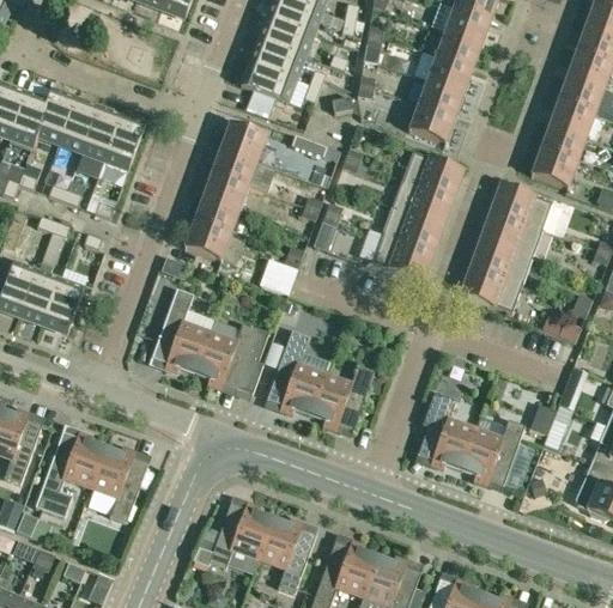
[(163,0),(161,6),(183,14),(182,17),(183,18),(190,0),(163,0)]
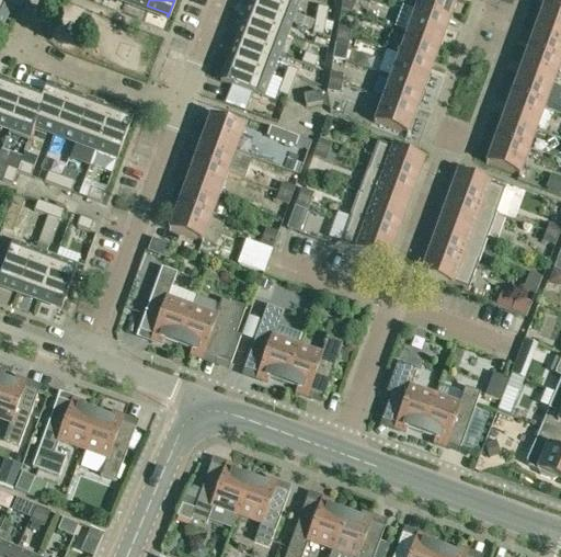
[(252,0),(247,15),(284,30),(292,9),(268,0),(252,0)]
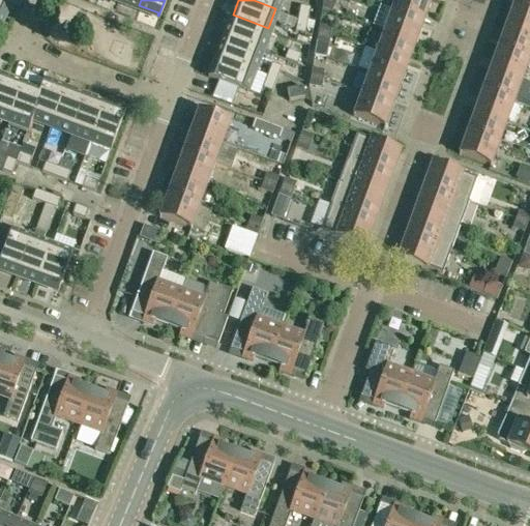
[(254,0),(275,8),(278,0),(254,0)]
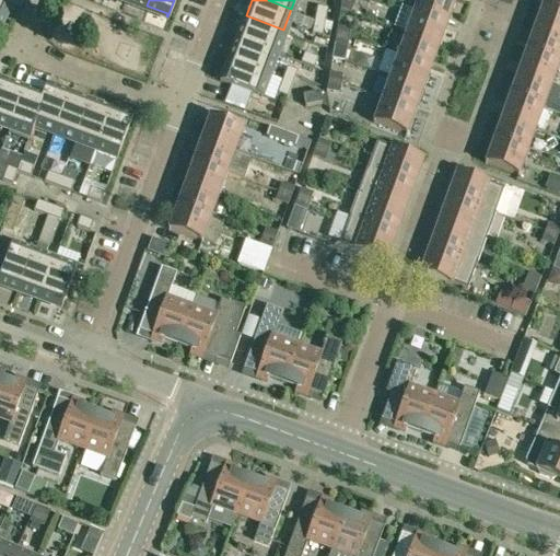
[(447,19),(454,0),(416,0),(413,7),(447,19)]
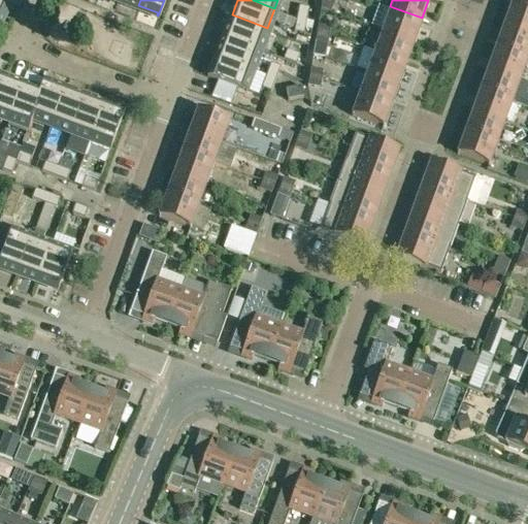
[(512,0),(510,3),(515,4),(527,8),(527,0),(512,0)]
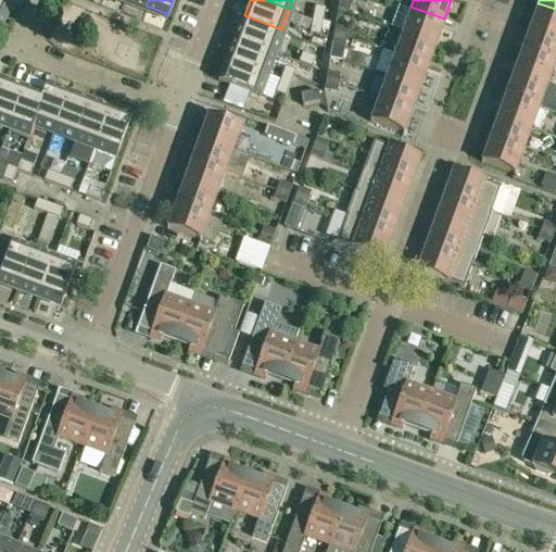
[(312,16),(323,19),(325,5),(314,3),(312,16)]
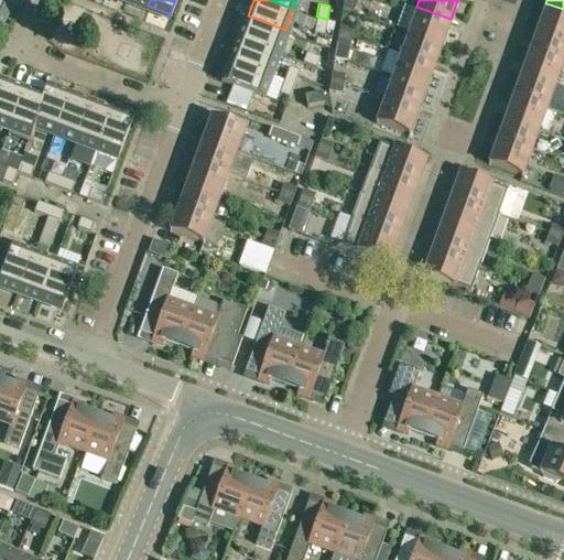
[(545,3),(538,23),(538,25),(563,34),(563,9),(550,4),(545,3)]
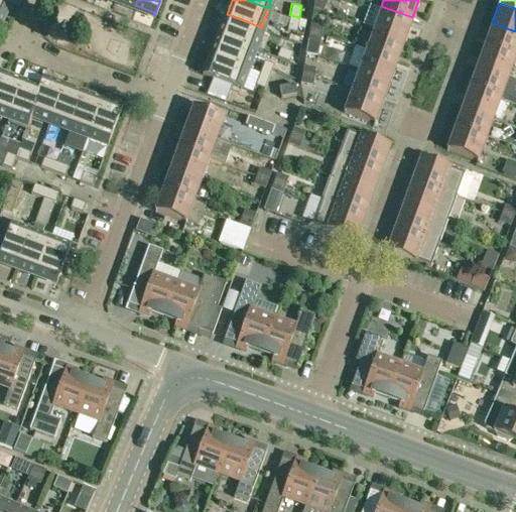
[(405,38),(405,36),(412,17),(381,6),(374,27),(405,38)]
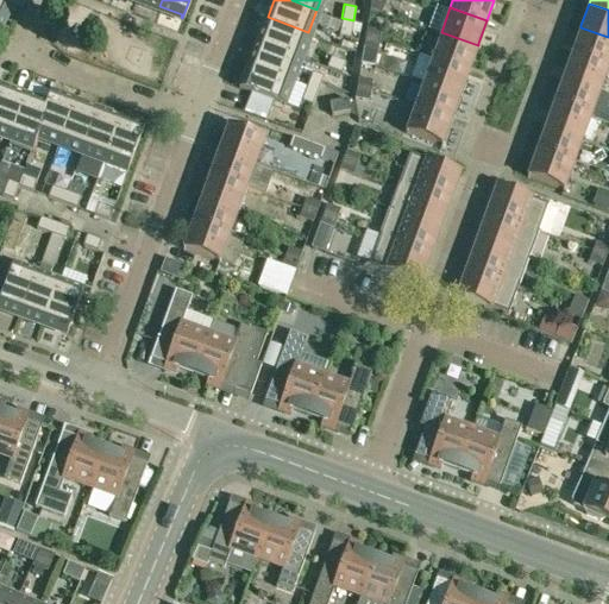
[(299,55),(308,32),(268,17),(258,39),(299,55)]
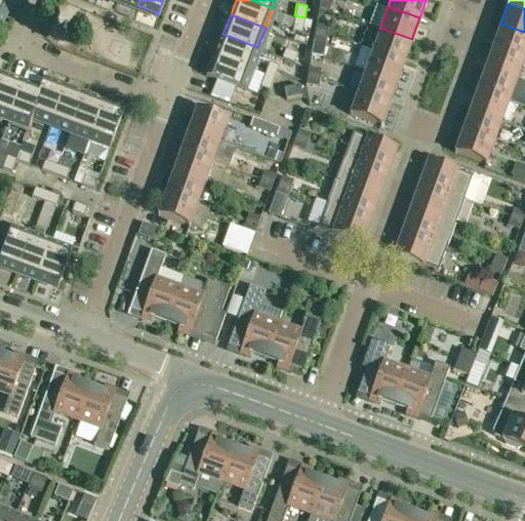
[(305,17),(294,15),(291,29),(301,31),(305,17)]
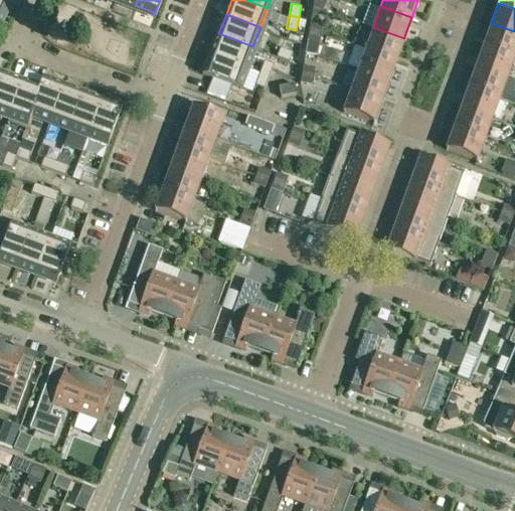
[(310,21),(309,30),(320,32),(322,23),(310,21)]
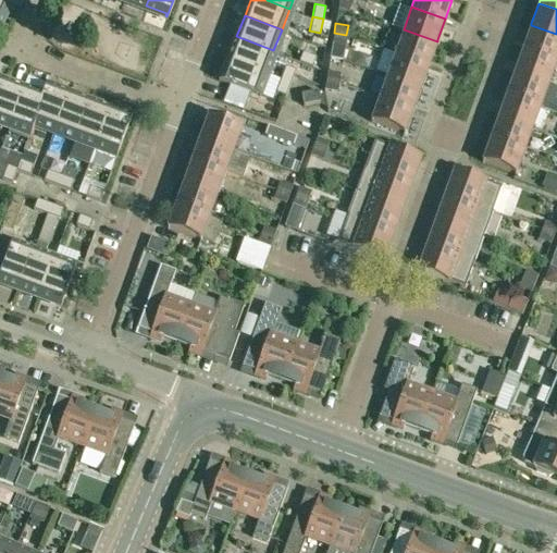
[(522,47),(527,49),(556,60),(556,57),(556,34),(531,25),(522,47)]
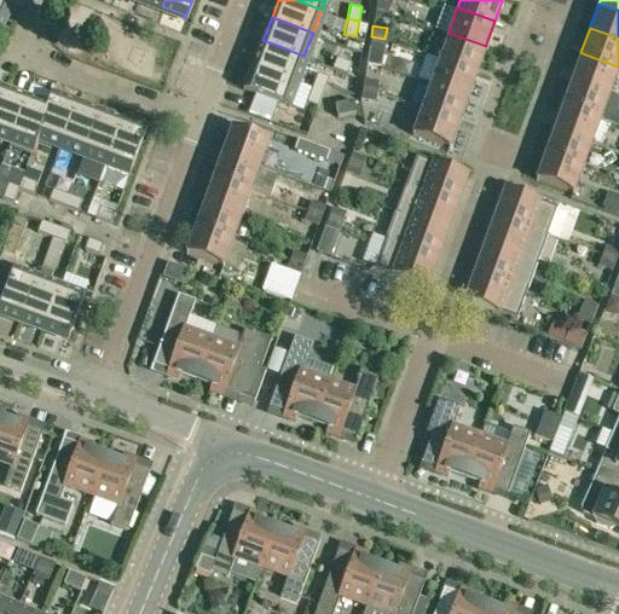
[(439,57),(476,70),(486,46),(449,33),(439,57)]
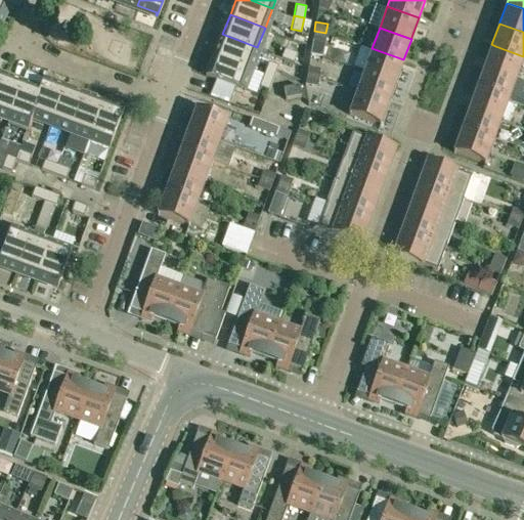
[(324,41),(325,33),(314,31),(310,51),(322,53),(324,41)]
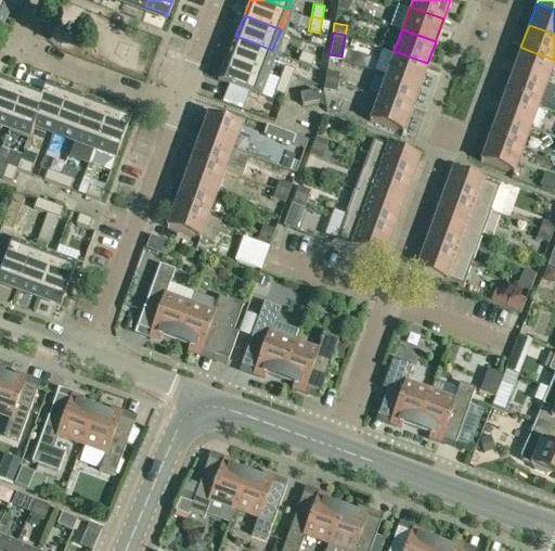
[(235,36),(228,56),(265,71),(272,50),(235,36)]
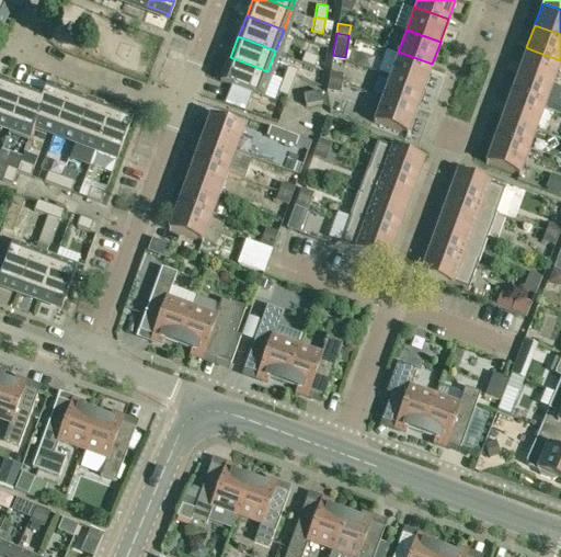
[(526,47),(519,68),(518,70),(552,82),(560,60),(530,49),(526,47)]
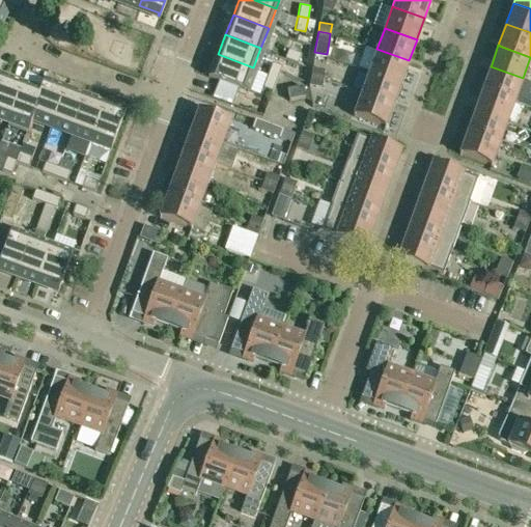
[(288,47),(284,57),(297,61),(301,52),(288,47)]
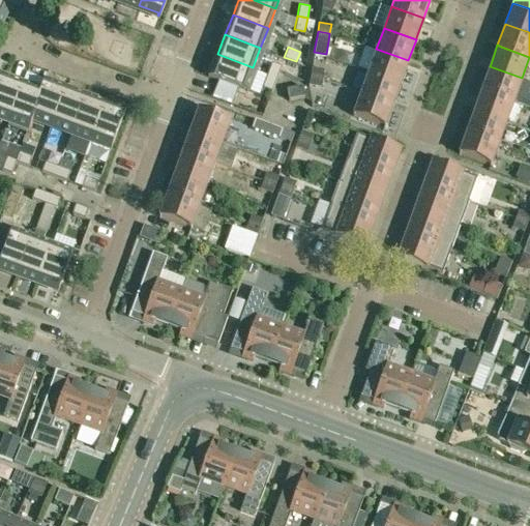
[(376,49),(369,69),(401,81),(408,60),(376,49)]
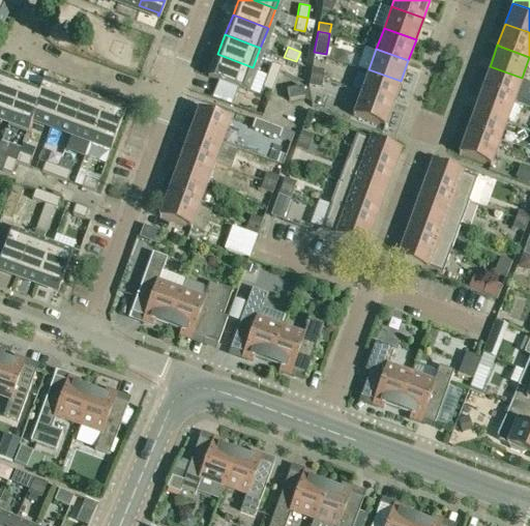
[(253,67),(217,54),(210,74),(208,72),(207,74),(247,89),(247,88),(245,87),(253,67)]
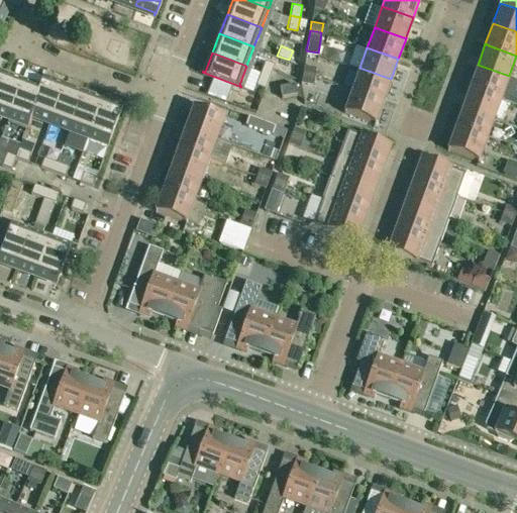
[(265,59),(260,71),(270,75),(274,63),(265,59)]
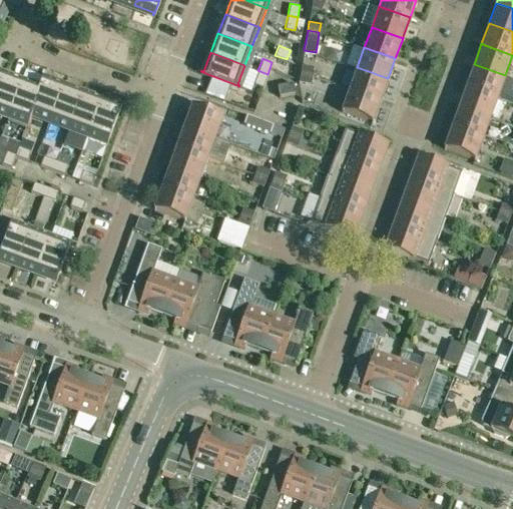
[(301,63),(300,72),(312,74),(313,65),(301,63)]
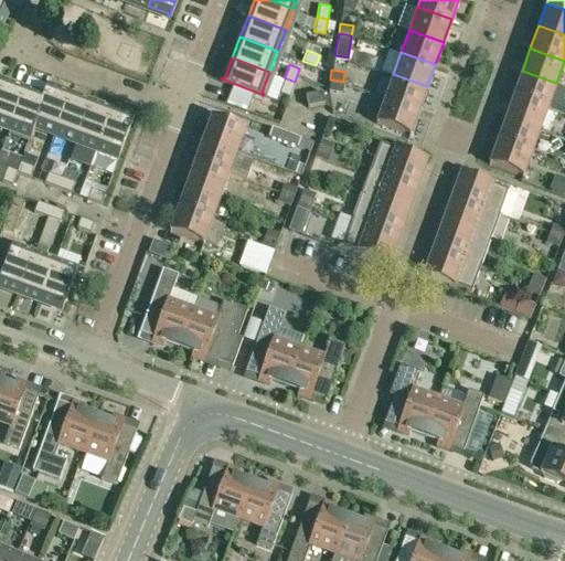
[(514,93),(547,105),(556,83),(522,71),(514,93)]
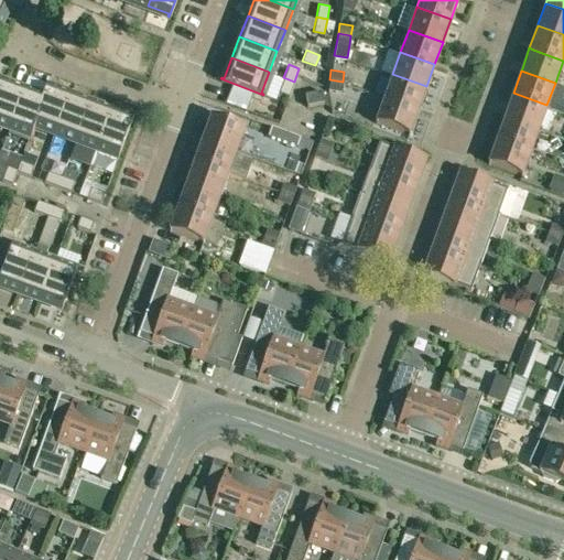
[(384,96),(414,107),(418,109),(426,86),(392,74),(384,96)]
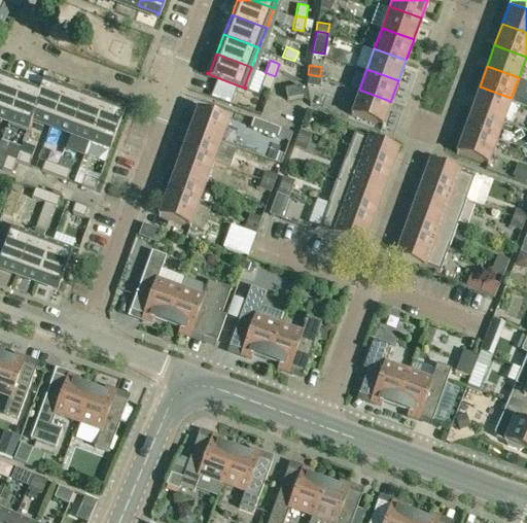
[(275,76),(265,72),(260,85),(270,89),(275,76)]
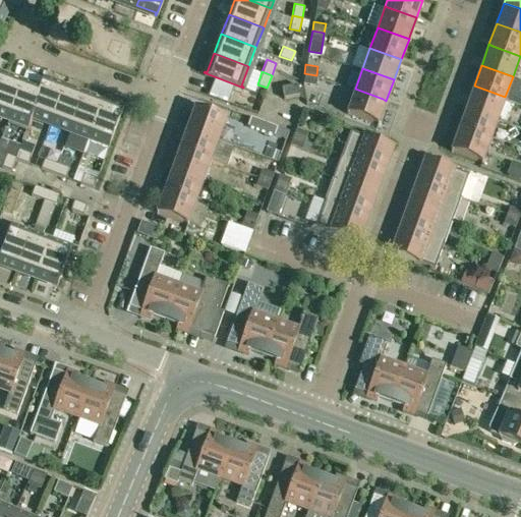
[(0,112),(7,115),(20,80),(0,72),(0,73),(0,112)]
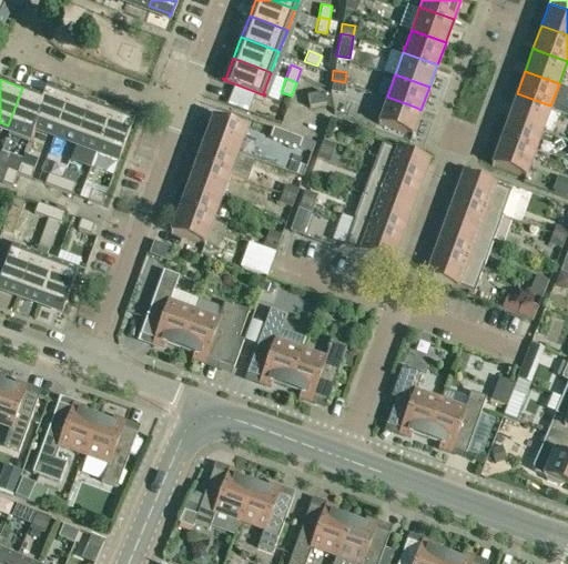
[(344,91),(345,82),(332,80),(331,89),(344,91)]
